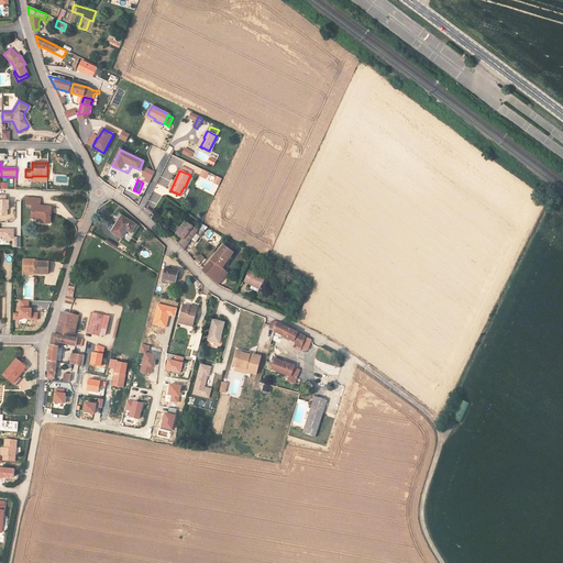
[(51,211),(52,207),(40,206),(41,199),(28,198),(26,205),(33,206),(32,218),(41,219),(45,220),(45,223),(50,223),(51,211)]
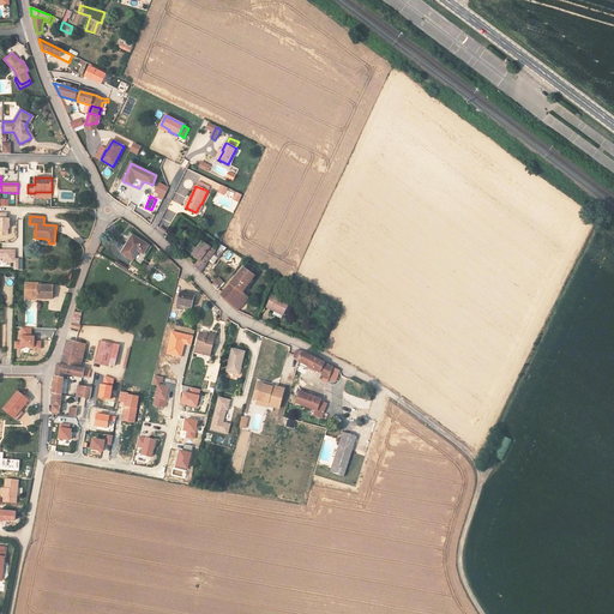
[(158,226),(156,230),(163,235),(166,232),(158,226)]
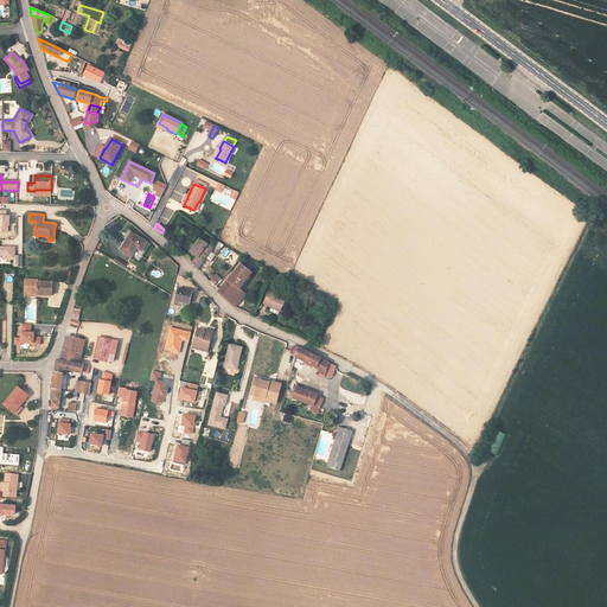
[(139,247),(142,249),(147,243),(132,234),(121,250),(132,257),(136,249),(139,247)]
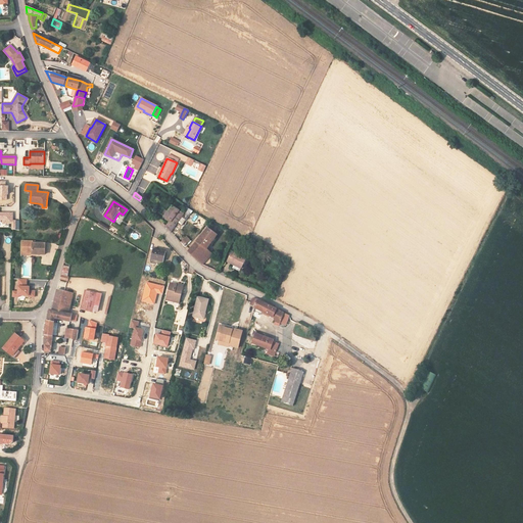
[(171,223),(179,210),(173,206),(169,212),(164,209),(161,214),(164,217),(164,218),(171,223)]
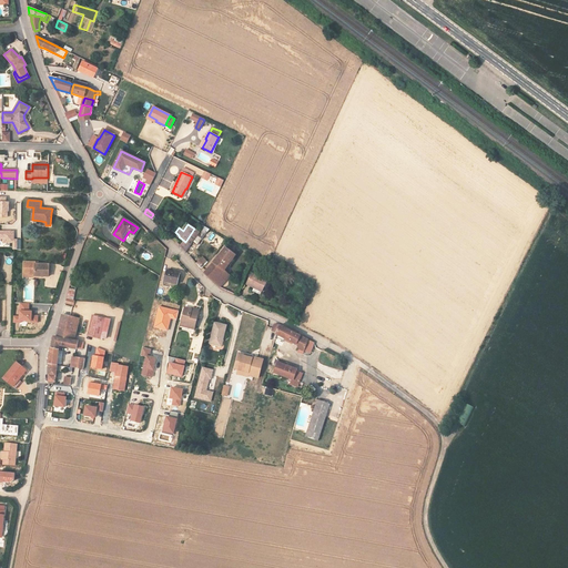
[(199,232),(194,229),(185,242),(181,246),(186,252),(193,242),(199,235),(200,233),(199,232)]
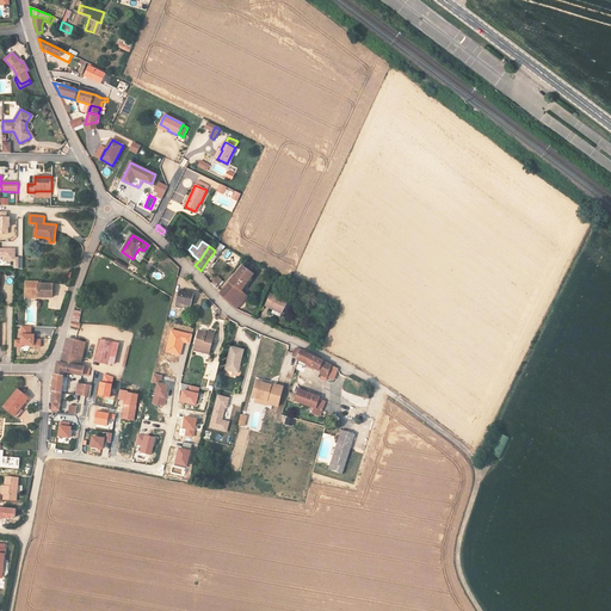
[(214,253),(217,255),(217,257),(223,250),(217,246),(214,250),(215,251),(214,253)]
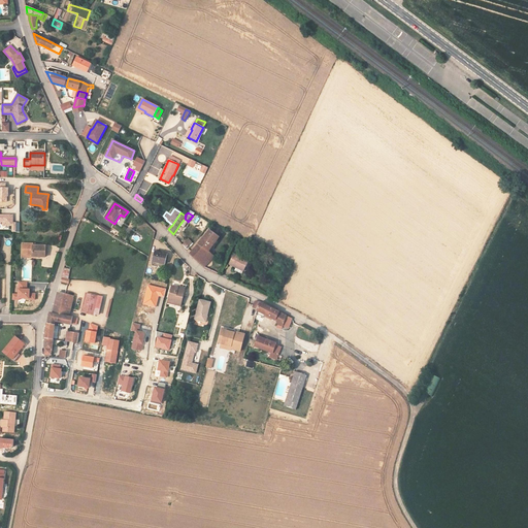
[(0,222),(3,222),(3,225),(12,225),(12,232),(15,232),(15,223),(12,223),(12,215),(0,215),(0,222)]
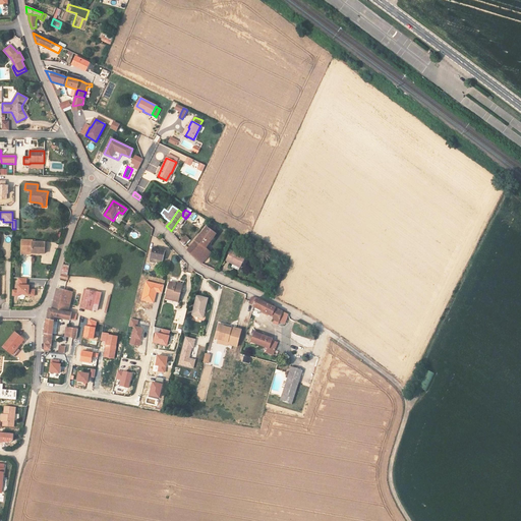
[(198,259),(207,248),(217,234),(208,227),(187,250),(198,259)]
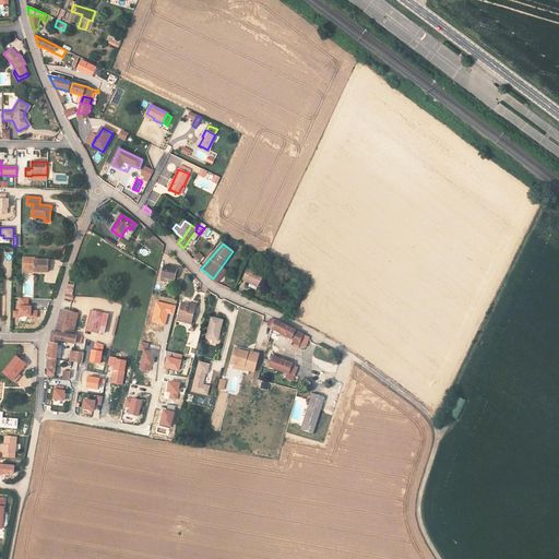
[(192,259),(198,264),(204,258),(199,252),(192,259)]
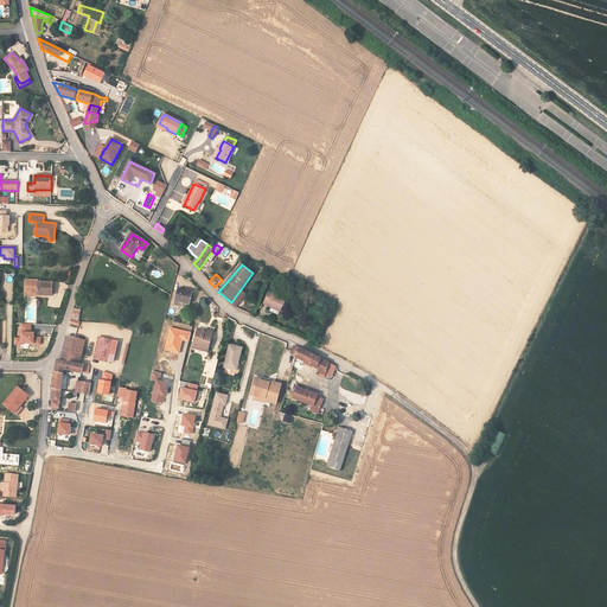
[(26,280),(25,292),(32,292),(32,295),(52,295),(53,282),(38,282),(38,281),(26,280)]
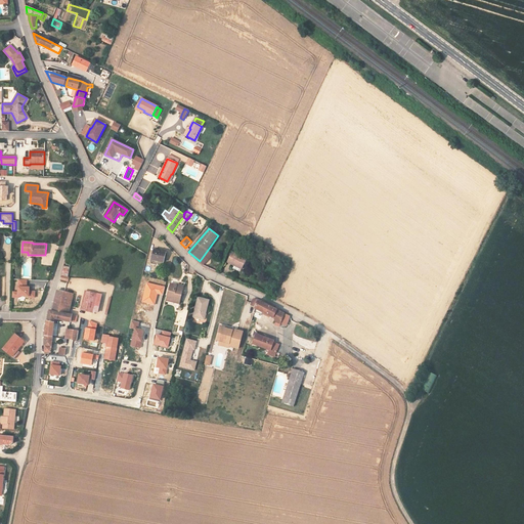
[(166,253),(155,250),(153,259),(164,262),(166,253)]
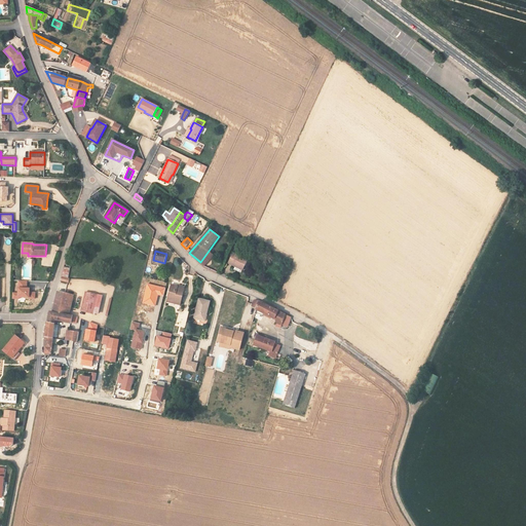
[(214,256),(209,251),(200,262),(204,266),(214,256)]
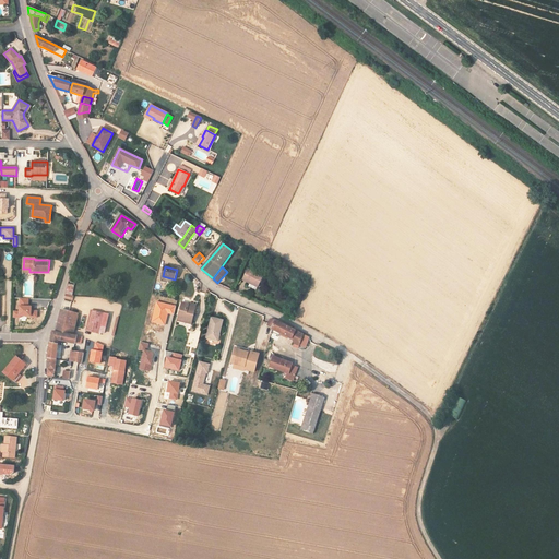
[(249,285),(251,286),(251,287),(257,290),(263,276),(248,269),(244,280),(251,283),(249,285)]
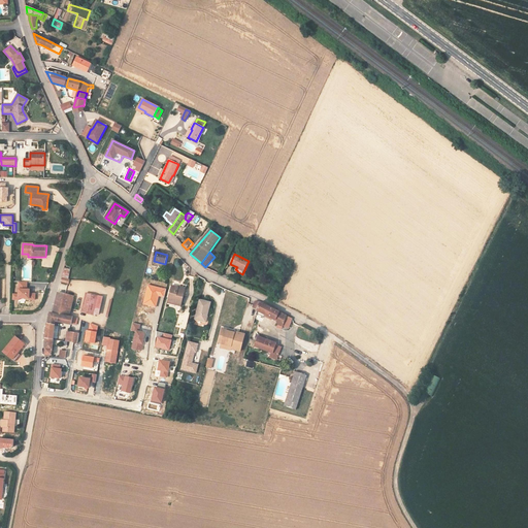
[(27,289),(27,283),(19,282),(19,289),(18,294),(12,294),(12,299),(19,300),(19,298),(28,298),(28,299),(35,299),(35,294),(29,293),(29,289),(27,289)]
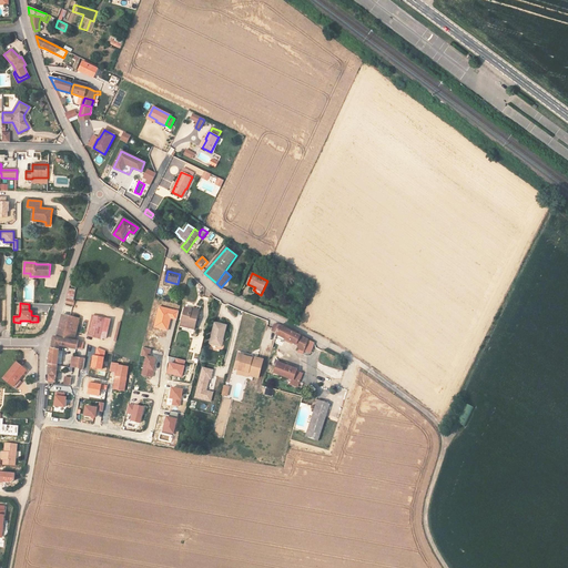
[(64,304),(63,312),(70,313),(72,306),(64,304)]
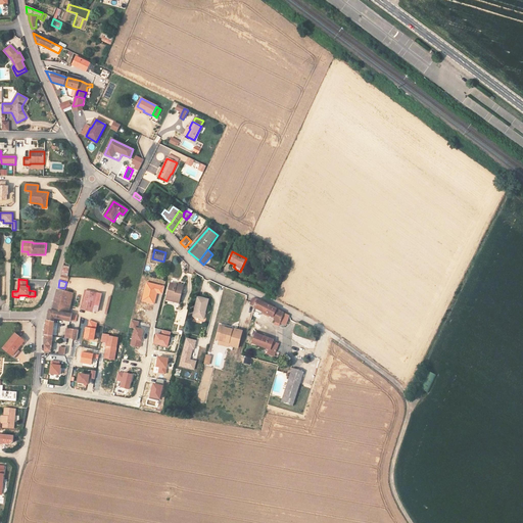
[(161,294),(163,287),(147,283),(142,301),(153,303),(156,292),(161,294)]
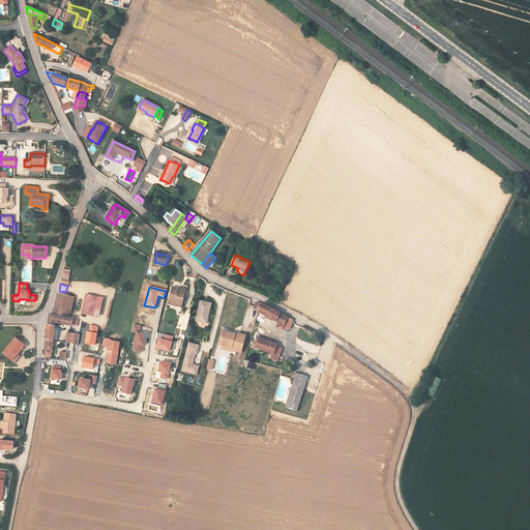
[(182,307),(186,290),(180,288),(180,289),(173,287),(169,301),(176,303),(176,305),(182,307)]
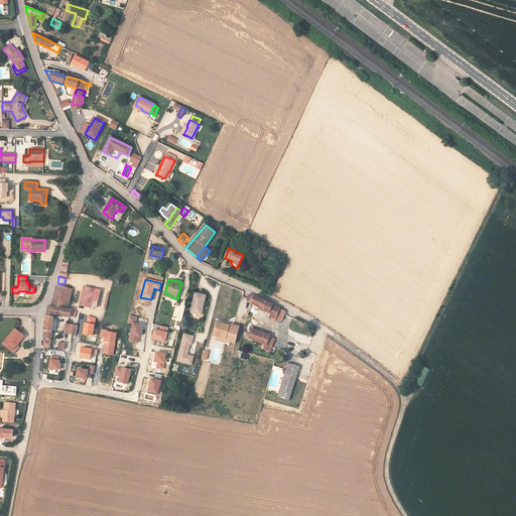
[(56,285),(52,306),(66,308),(71,288),(56,285)]
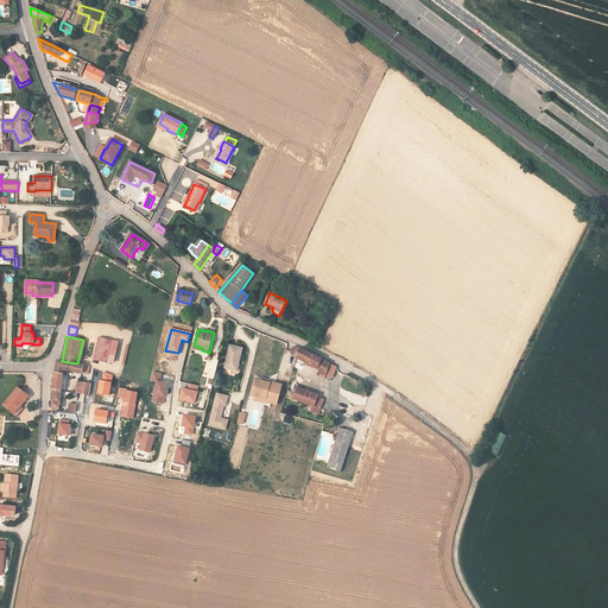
[(108,363),(108,362),(113,340),(99,336),(94,360),(108,363)]
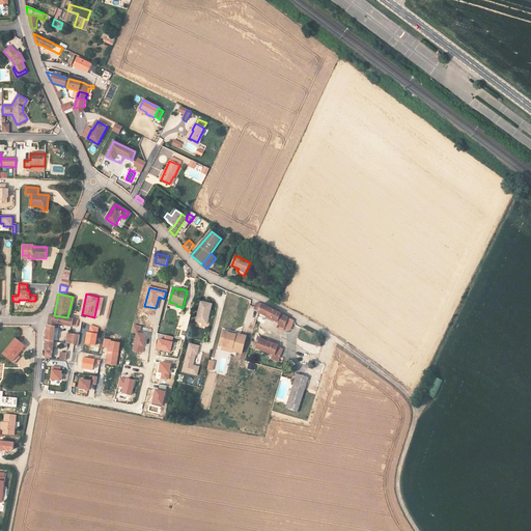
[(99,297),(94,316),(99,317),(103,298),(99,297)]
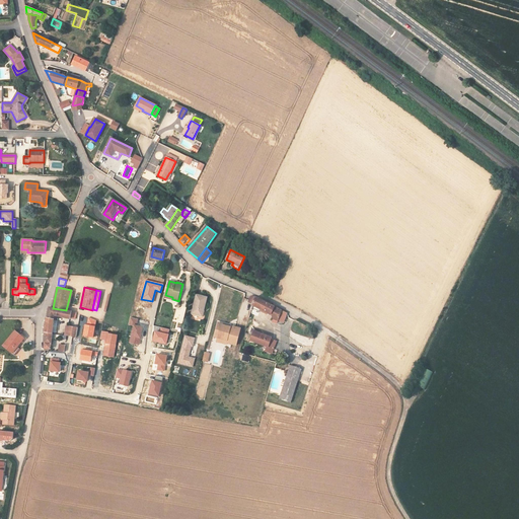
[(197,295),(192,313),(200,315),(201,310),(204,311),(207,298),(197,295)]
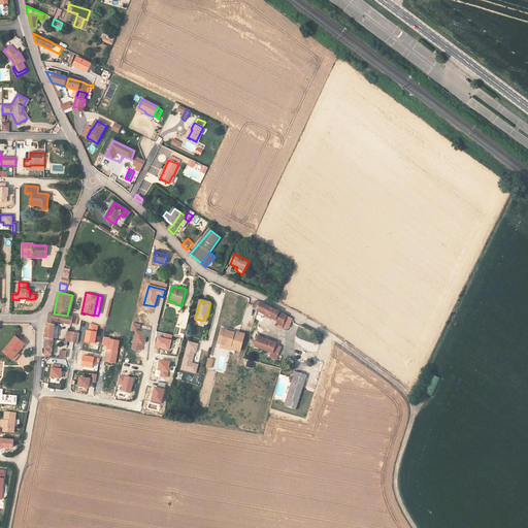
[(284,325),(287,316),(260,302),(257,309),(257,310),(258,310),(256,315),(262,318),(264,314),(274,319),(278,325),(277,328),(282,330),(284,325)]
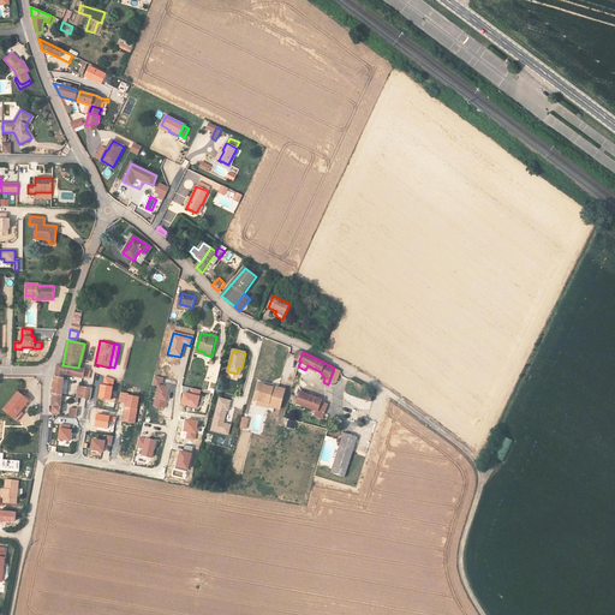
[(53,415),(57,416),(58,413),(60,413),(61,406),(63,395),(65,380),(67,380),(69,375),(84,378),(84,377),(89,377),(90,370),(81,369),(78,368),(63,365),(59,364),(53,394),(53,415)]
